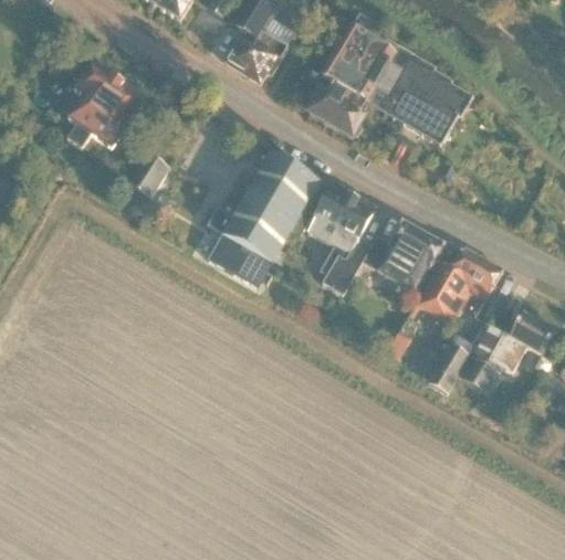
[(147,0),(181,21),(194,0),(147,0)]
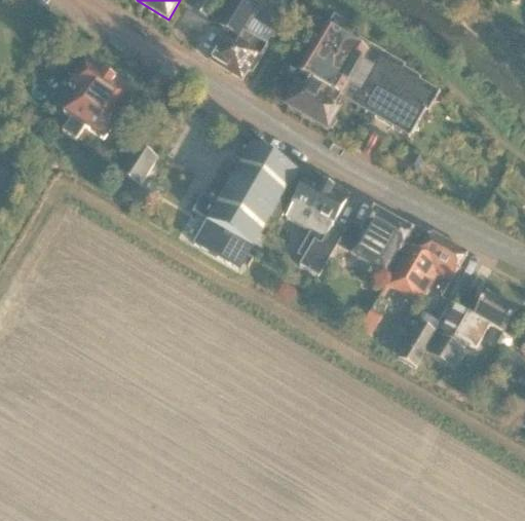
[(196,0),(192,7),(208,16),(218,0),(196,0)]
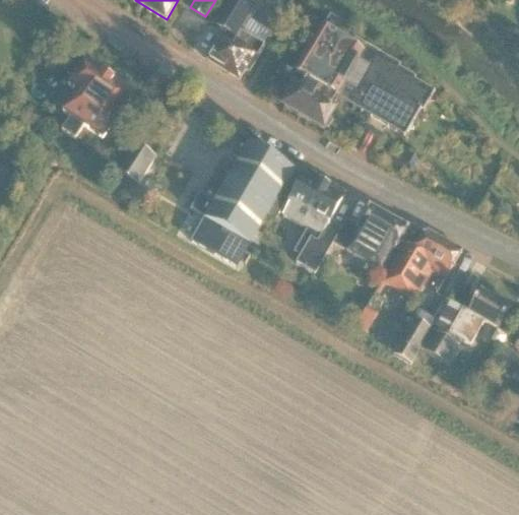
[(250,68),(265,44),(244,30),(259,5),(250,0),(224,0),(212,20),(226,29),(210,57),(240,75),(246,66),(250,68)]
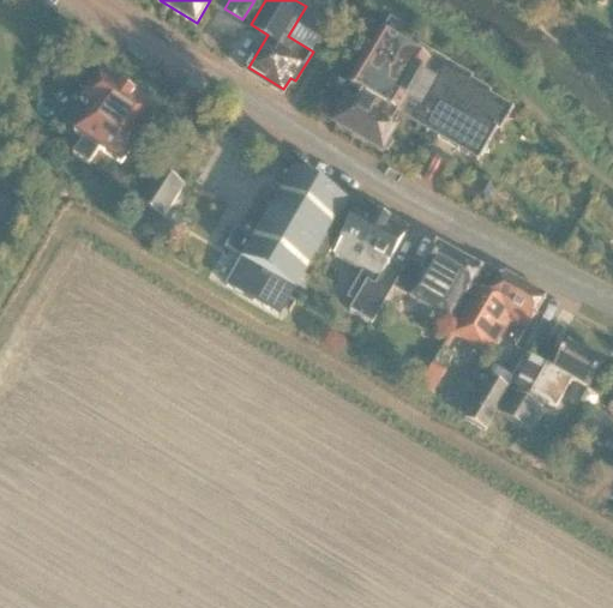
[(338,124),(383,150),(388,149),(394,139),(391,136),(396,128),(390,125),(398,112),(478,158),(497,126),(500,128),(514,106),(490,91),(491,89),(472,77),(473,74),(412,38),(416,30),(390,14),(382,29),(384,30),(352,82),(366,90),(356,106),(350,102),(338,124)]
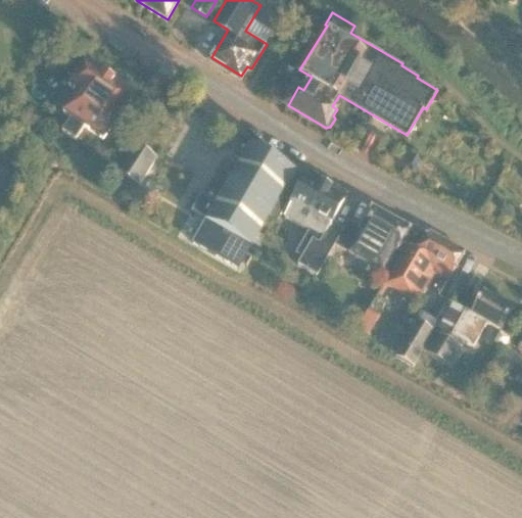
[(120,113),(134,92),(86,59),(70,82),(80,88),(65,109),(73,114),(63,129),(77,138),(87,124),(104,136),(120,113)]
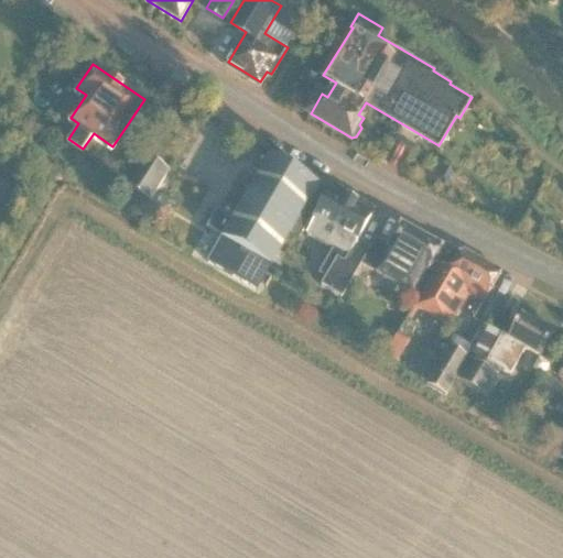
[(524,165),(534,157),(526,146),(516,153),(524,165)]
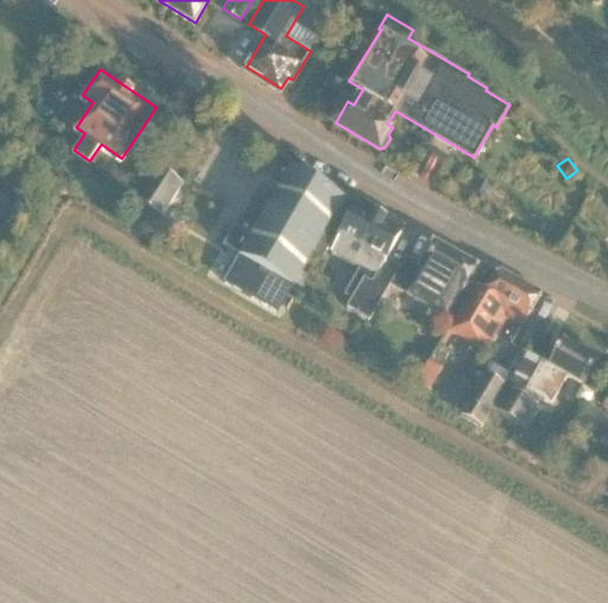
[(163,214),(182,181),(157,165),(137,199),(163,214)]
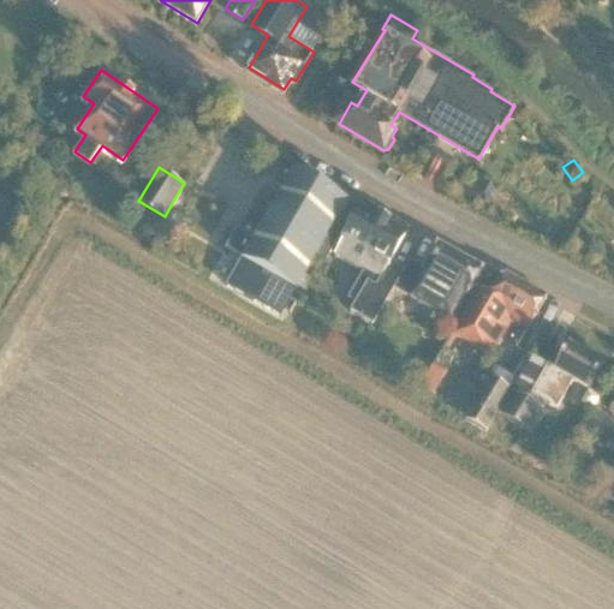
[(313,260),(317,252),(339,213),(347,198),(293,168),(258,228),(313,260)]
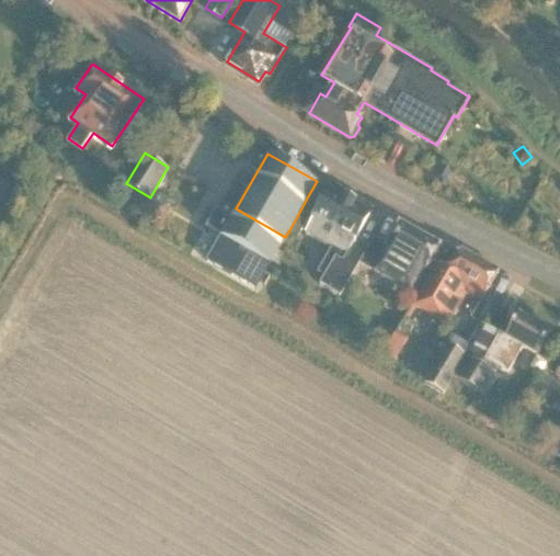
[(307,229),(332,244),(318,270),(324,273),(320,282),(343,294),(369,246),(356,238),(370,213),(354,203),(355,202),(347,197),(346,199),(329,189),(315,215),(307,229)]
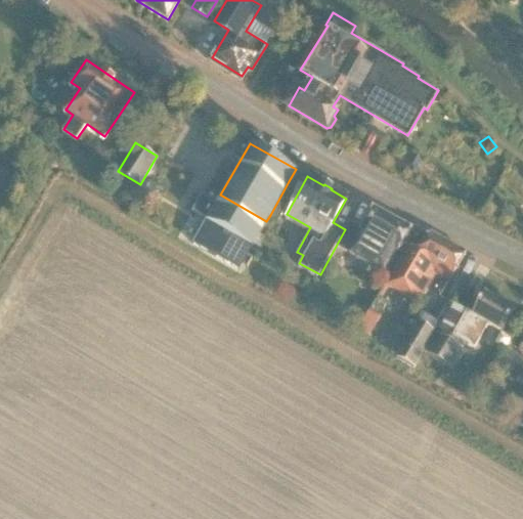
[(298,186),(289,181),(270,215),(279,219),(298,186)]
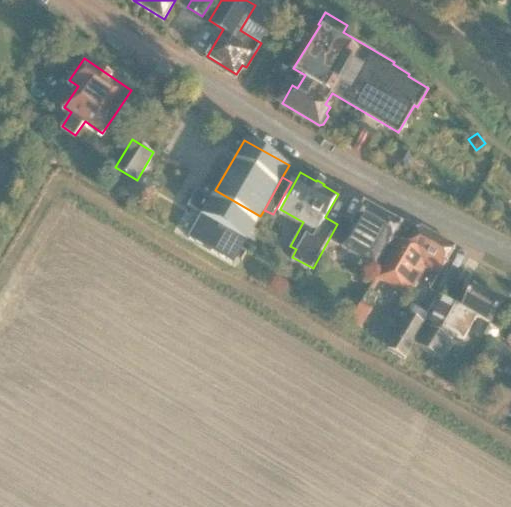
[(235,261),(260,216),(215,190),(212,196),(198,188),(189,204),(202,212),(190,235),(235,261)]
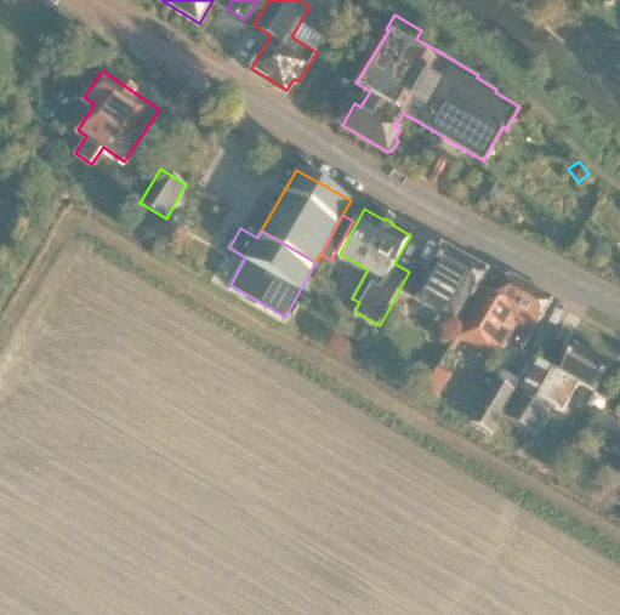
[(473,296),(488,268),(442,243),(427,269),(416,265),(404,288),(448,312),(451,305),(460,309),(468,294),(473,296)]
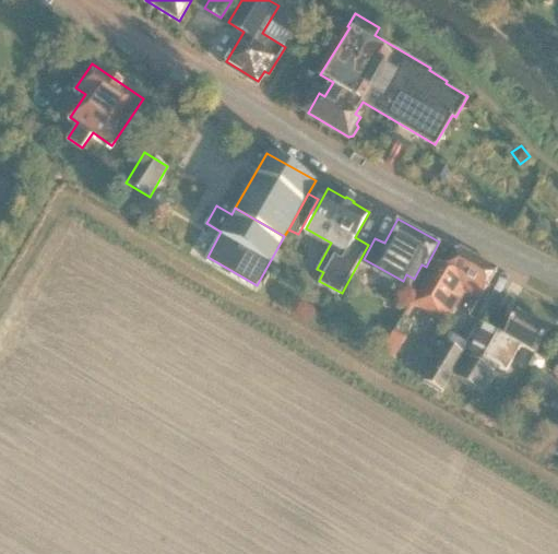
[(481,297),(498,268),(460,246),(449,264),(437,257),(412,301),(448,320),(466,289),(481,297)]
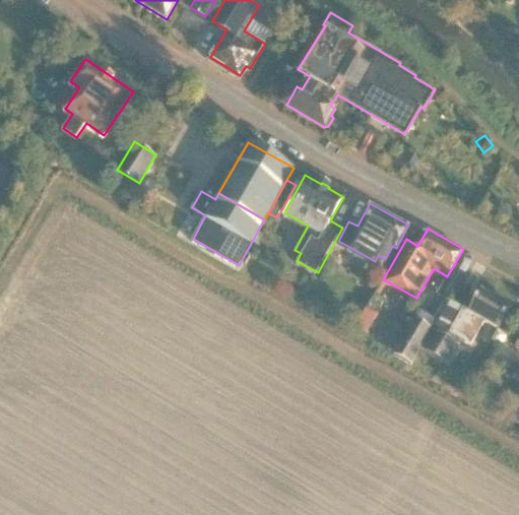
[(459,343),(460,343),(462,340),(468,343),(474,333),(482,319),(490,323),(498,327),(510,306),(507,305),(480,290),(471,305),(468,310),(464,308),(449,337),(459,343)]
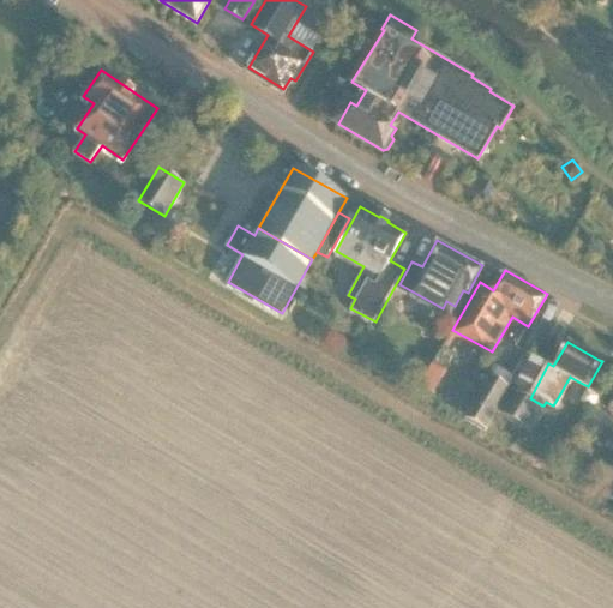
[(433,392),(443,375),(449,366),(437,359),(431,368),(421,385),(433,392)]
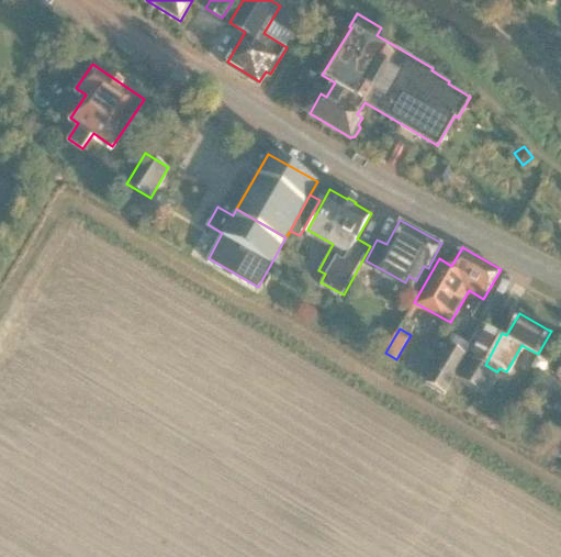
[(467,355),(446,344),(425,381),(446,393),(467,355)]
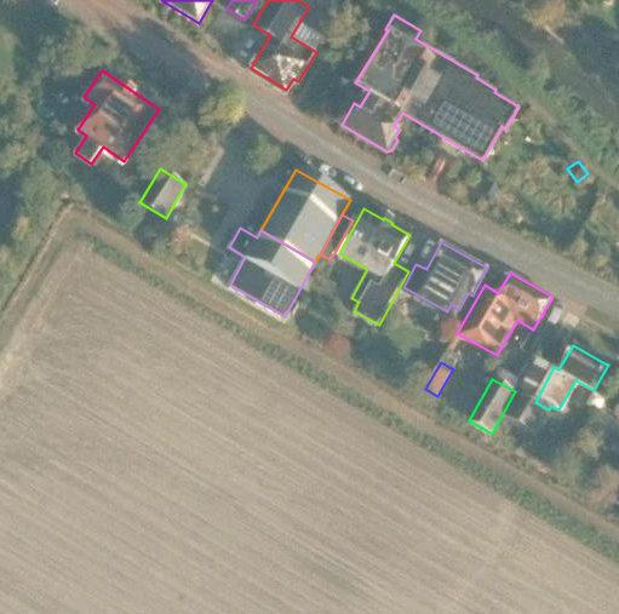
[(548,409),(536,402),(519,392),(504,415),(534,432),(548,409)]
